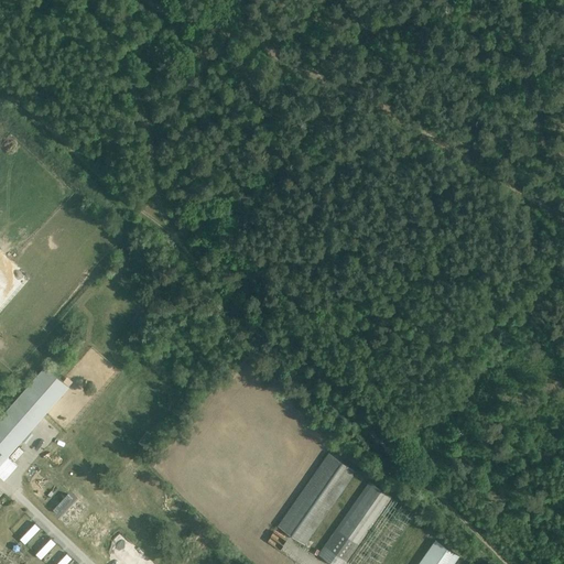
[(45,365),(0,416),(0,464),(69,384),(45,365)]
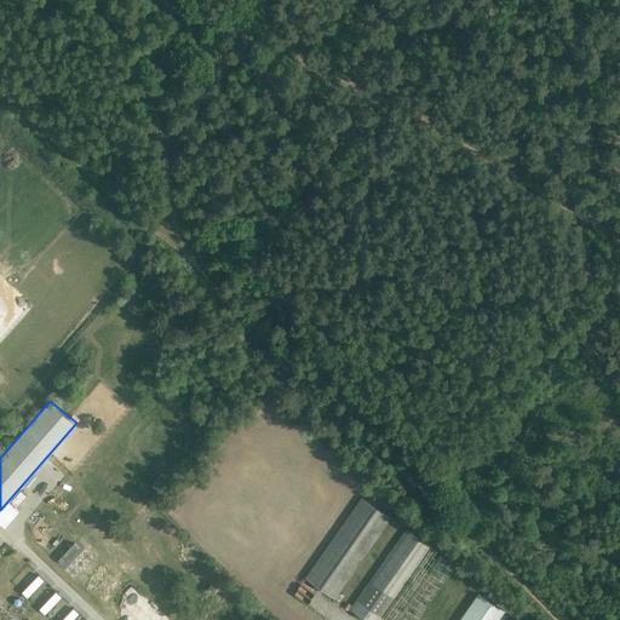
[(58,489),(36,512),(41,517),(63,494),(58,489)]
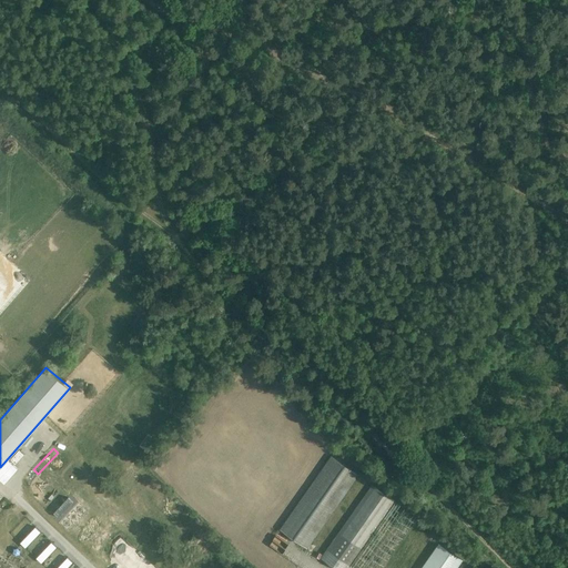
[(331,455),(280,529),(307,548),(358,475),(331,455)]
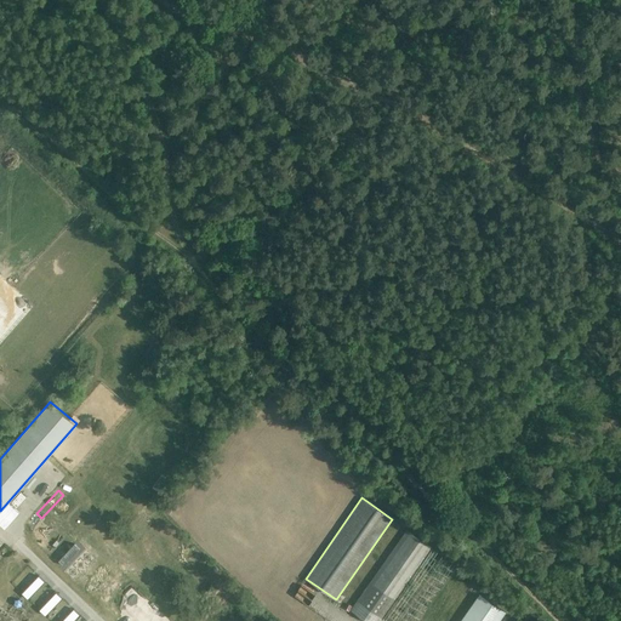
[(153,514),(142,527),(148,531),(159,519),(153,514)]
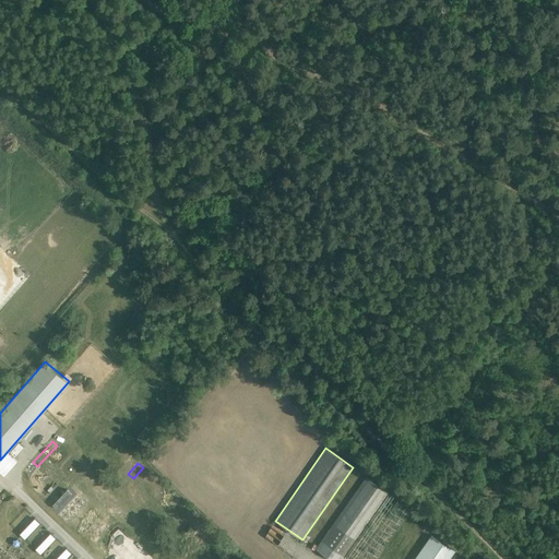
[(367,476),(321,542),(316,549),(329,558),(342,558),(389,492),(367,476)]
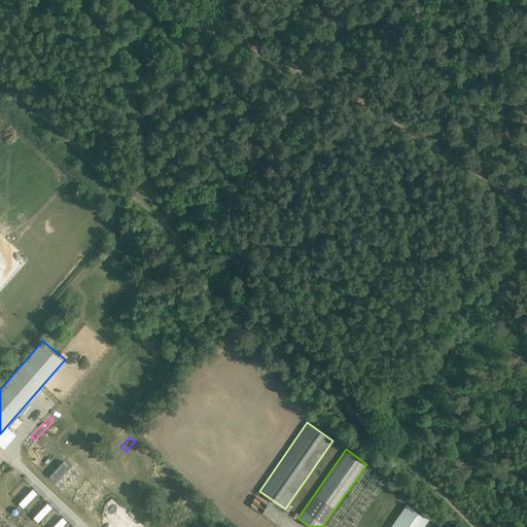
[(132,457),(135,461),(142,456),(139,452),(132,457)]
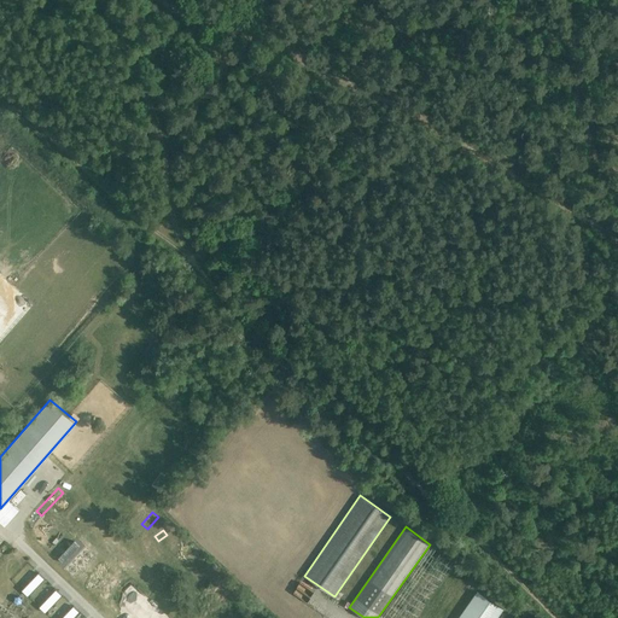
[(159,542),(165,547),(175,536),(170,531),(159,542)]
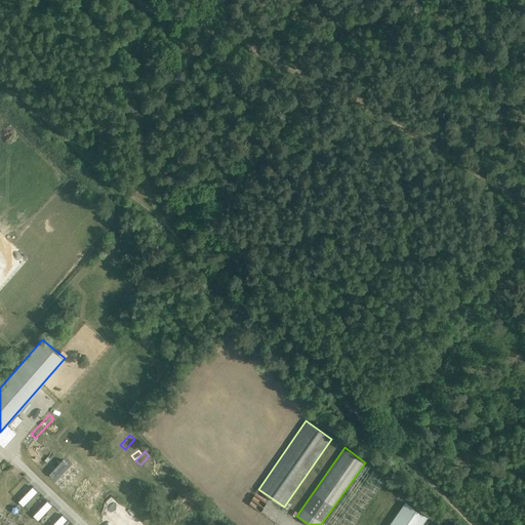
[(76,462),(96,481),(101,477),(80,458),(76,462)]
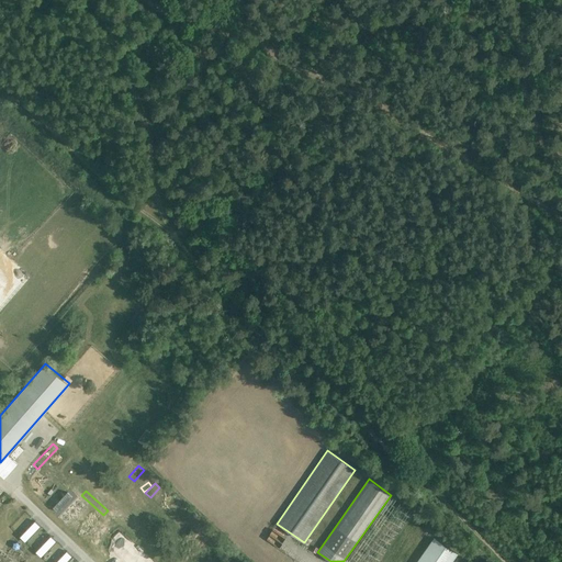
[(171,516),(178,506),(170,501),(164,510),(171,516)]
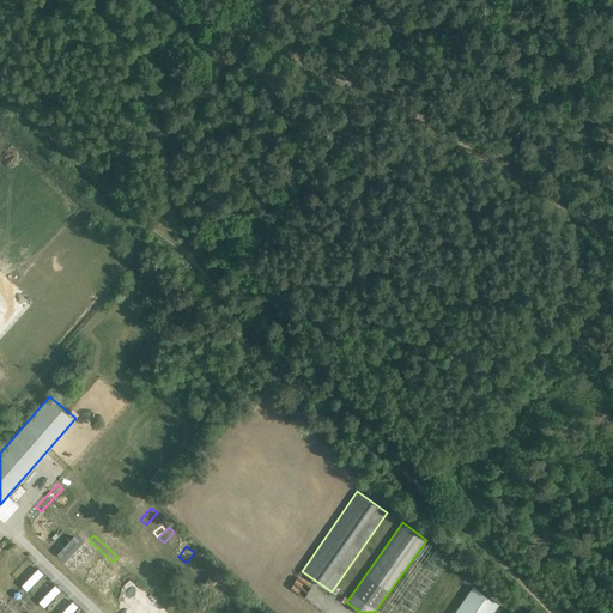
[(438,570),(443,562),(429,551),(423,559),(438,570)]
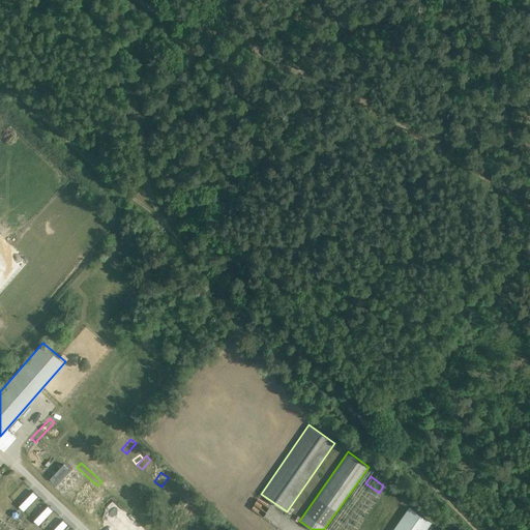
[(102,492),(107,496),(116,488),(112,483),(102,492)]
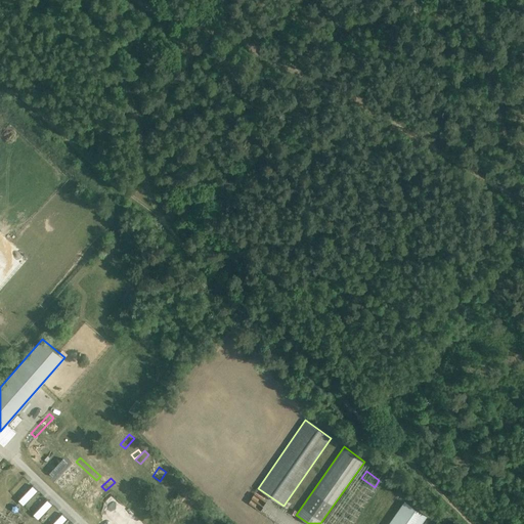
[(107,491),(112,495),(119,488),(115,485),(107,491)]
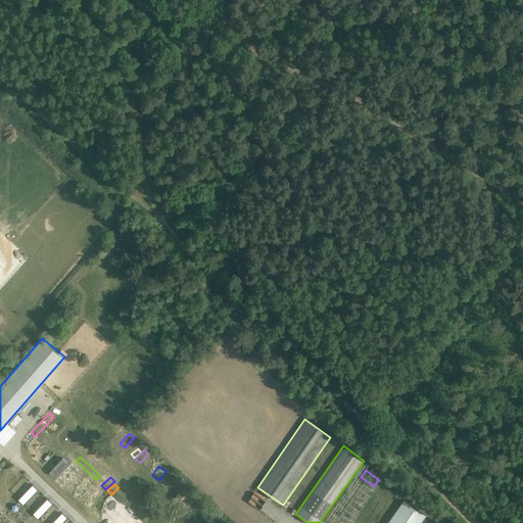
[(24,505),(38,489),(33,485),(18,500),(24,505)]
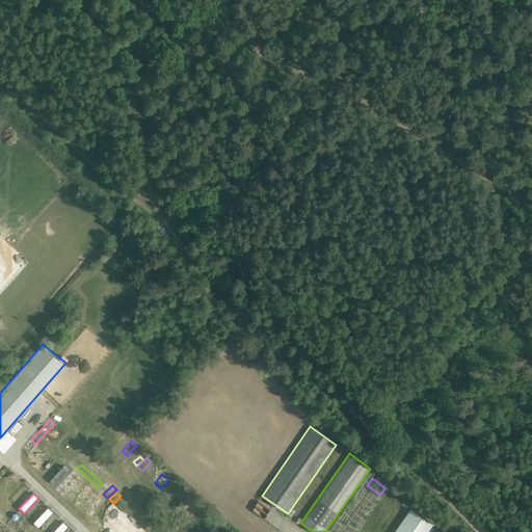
[(118,508),(126,499),(122,496),(114,505),(118,508)]
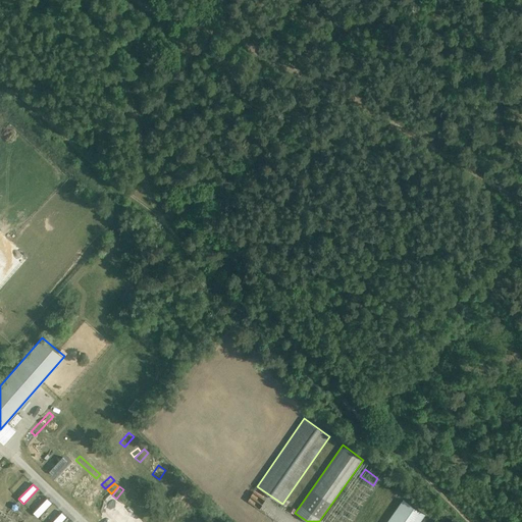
[(121,503),(129,494),(125,491),(117,499),(121,503)]
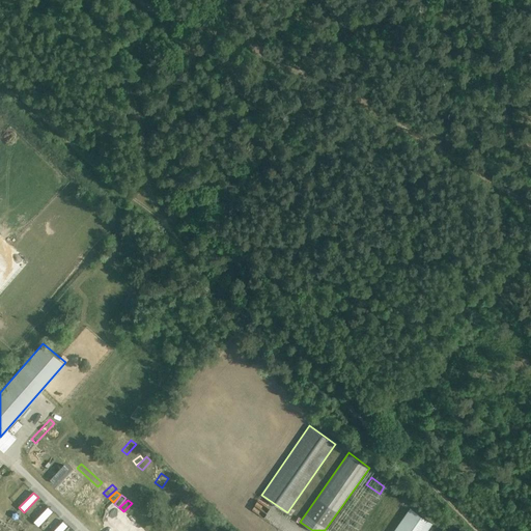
[(133,504),(126,512),(131,516),(138,507),(133,504)]
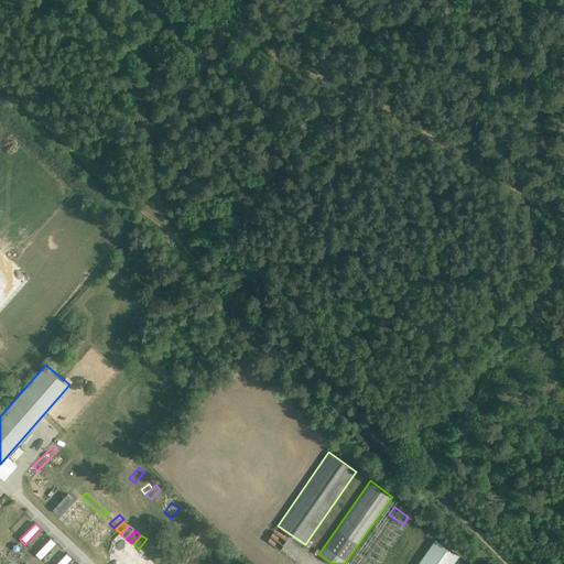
[(41,560),(56,543),(51,538),(36,554),(41,560)]
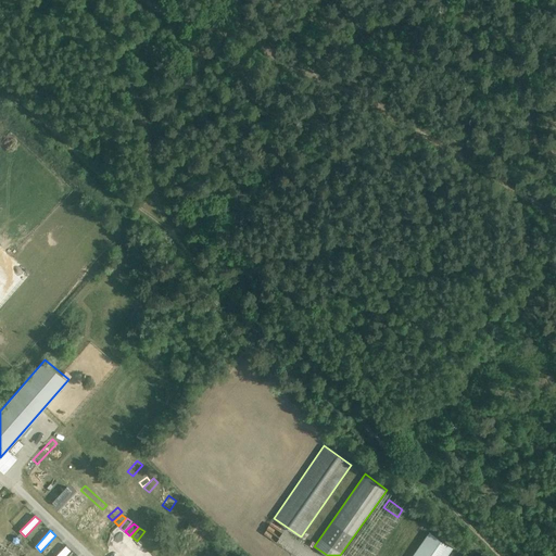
[(377,532),(366,532),(366,546),(366,555),(374,555),(374,544),(377,544),(377,532)]
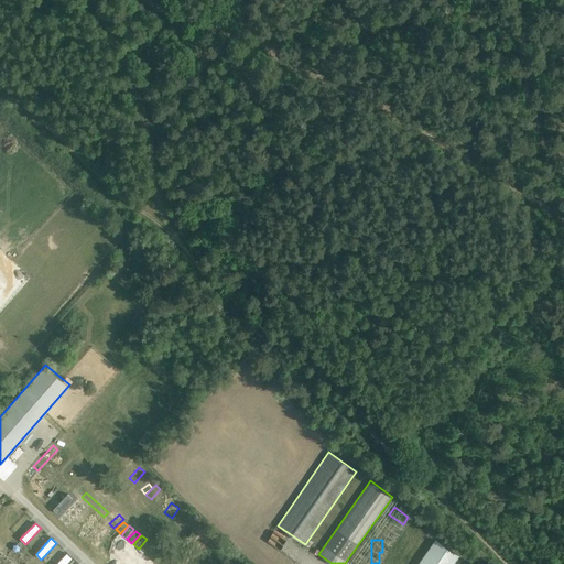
[(435,541),(418,563),(453,563),(458,556),(435,541)]
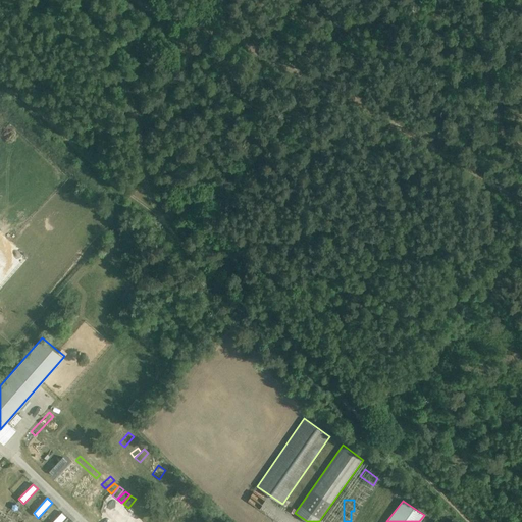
[(5,513),(9,506),(4,503),(0,510),(5,513)]
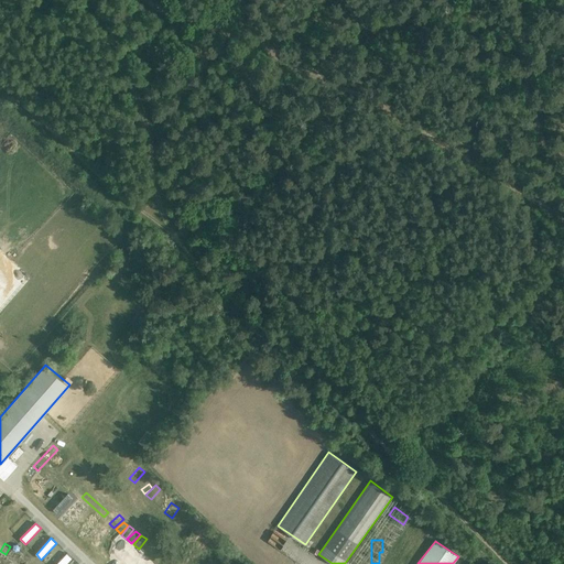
[(145,543),(141,550),(149,555),(153,549),(145,543)]
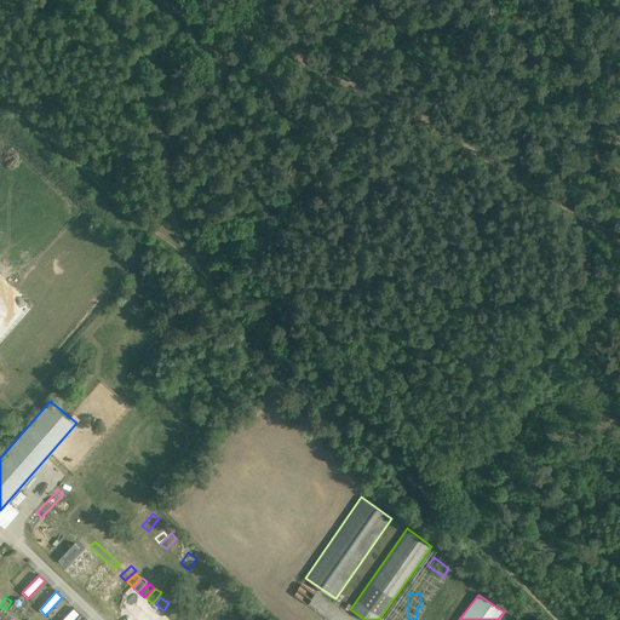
[(236,597),(225,604),(230,609),(240,602),(236,597)]
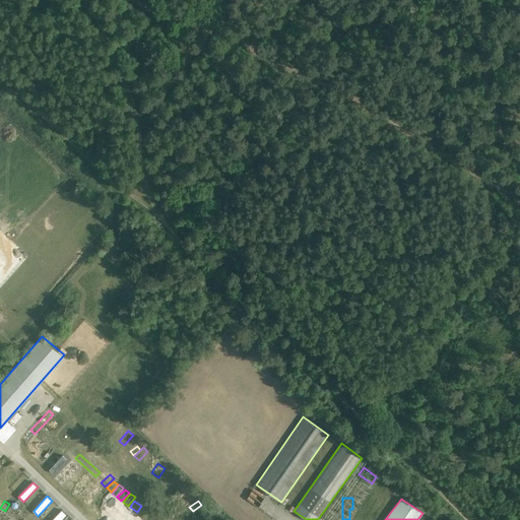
[(61,519),(67,515),(62,510),(52,519),(61,519)]
